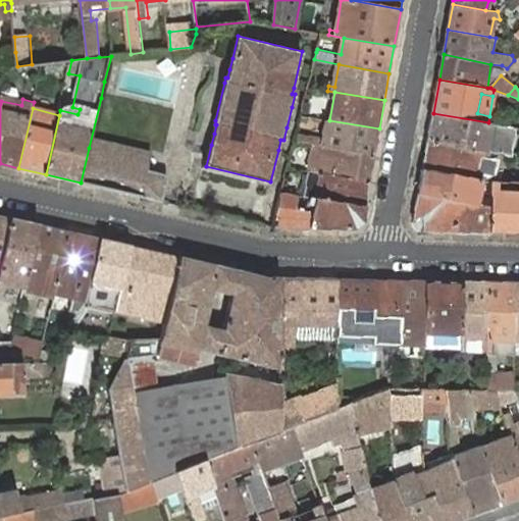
[(488,122),(433,113),(428,141),(489,152),(491,146),(498,147),(501,124),(488,122)]
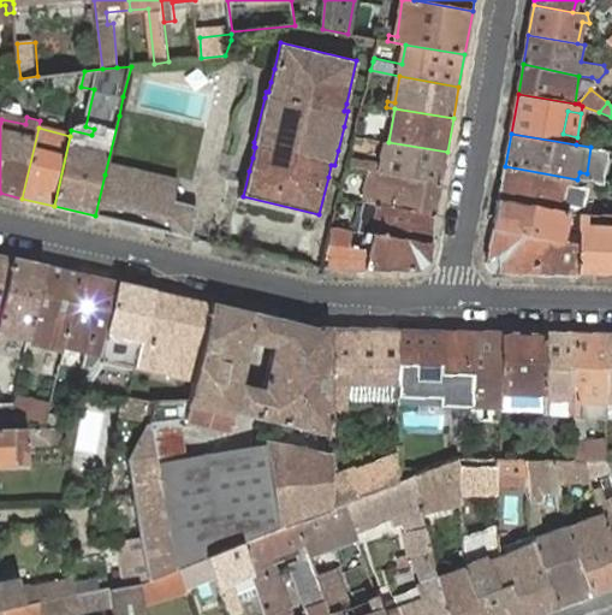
[(447,152),(388,142),(384,164),(350,158),(348,166),(363,169),(441,183),(447,152)]
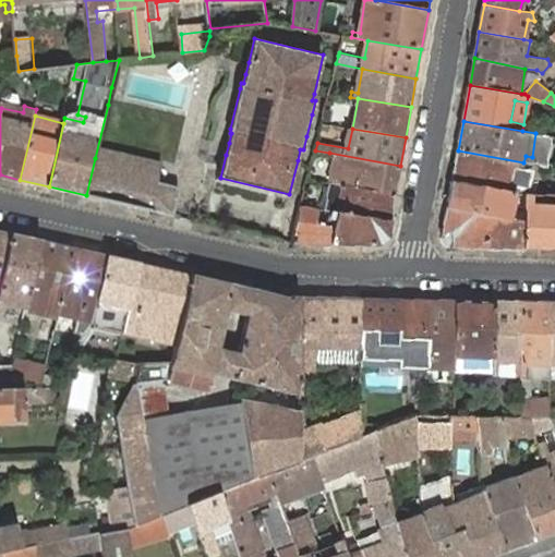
[(95,158),(86,195),(154,210),(161,182),(163,173),(164,169),(166,162),(98,147),(95,158)]
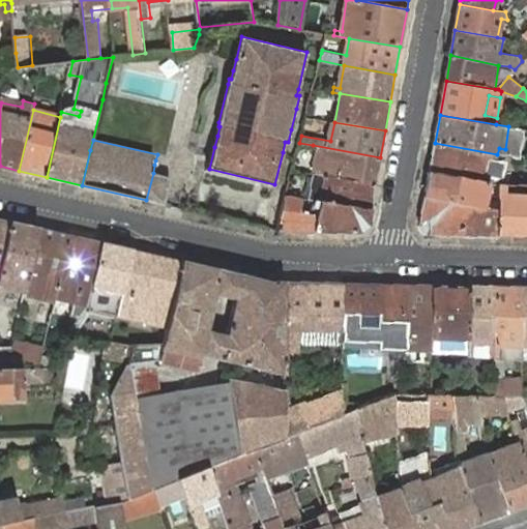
[(496,159),(497,154),(435,143),(430,171),(487,182),(492,183),(493,177),(501,179),(505,162),(496,159)]
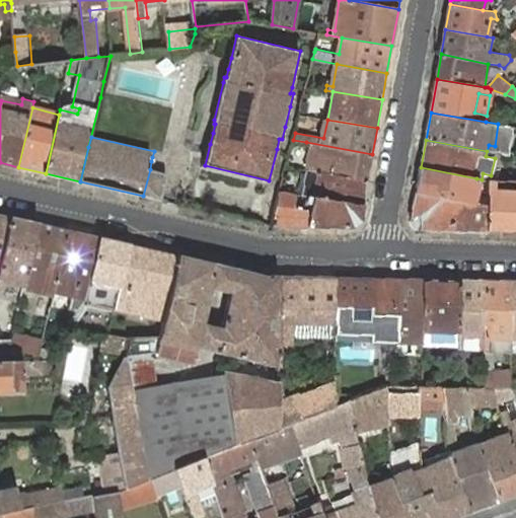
[(372,154),(306,142),(304,150),(311,151),(308,169),(309,169),(368,180),(372,154)]
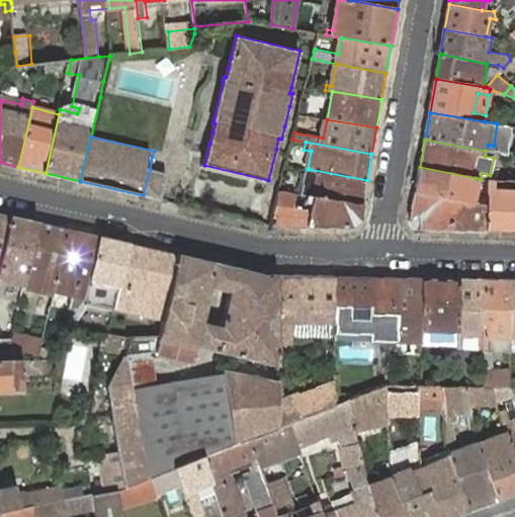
[(476,178),(420,167),(416,191),(456,199),(488,205),(487,197),(473,194),(476,178)]
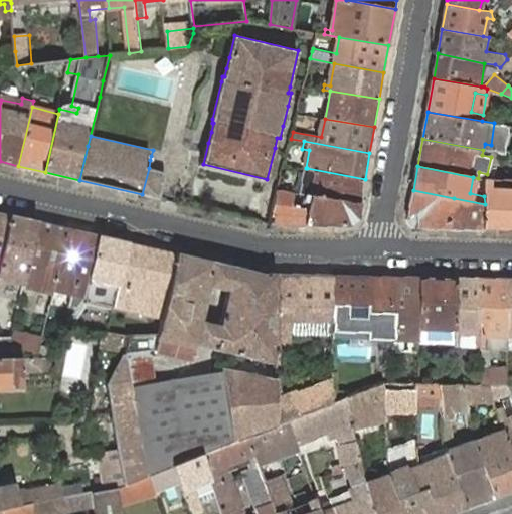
[(149,168),(142,194),(161,199),(167,173),(149,168)]
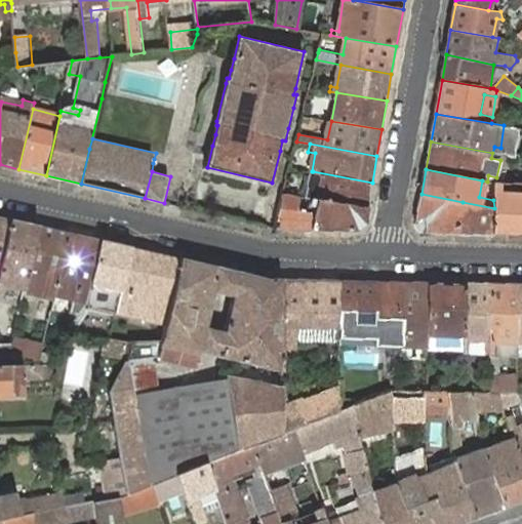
[(313,171),(308,197),(311,197),(368,208),(372,183),(313,171)]
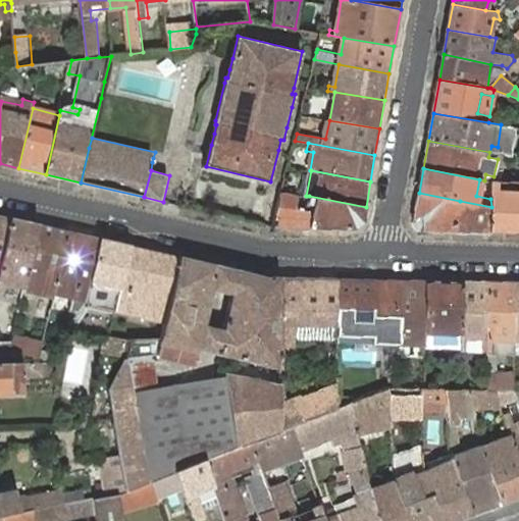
[(518,192),(498,192),(498,181),(490,181),(490,199),(491,207),(490,231),(518,231),(518,192)]
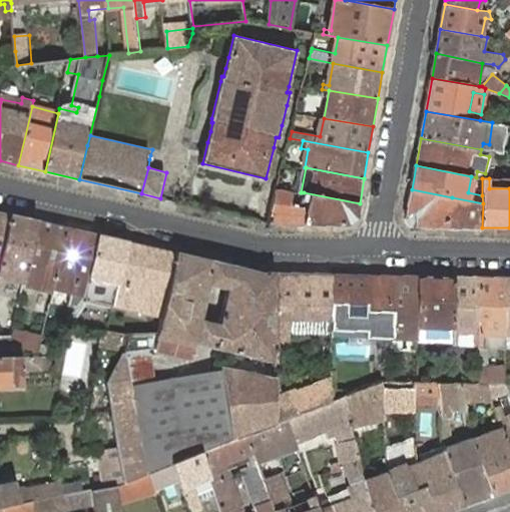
[(278,187),(269,223),(306,224),(309,208),(300,206),(291,204),(294,190),(278,187)]
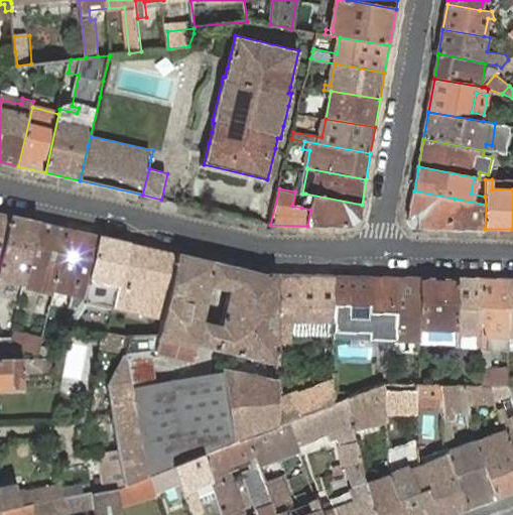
[(455,199),(414,190),(409,220),(415,228),(447,229),(455,199)]
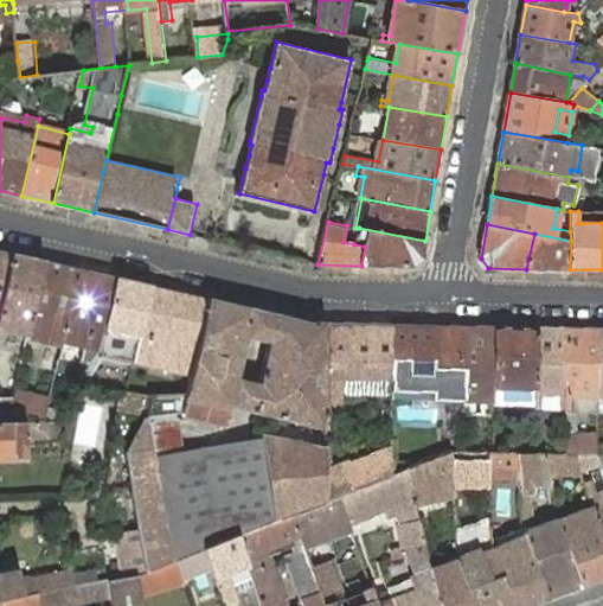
[(365,247),(361,266),(414,267),(421,259),(425,241),(359,228),(358,234),(366,235),(365,247)]
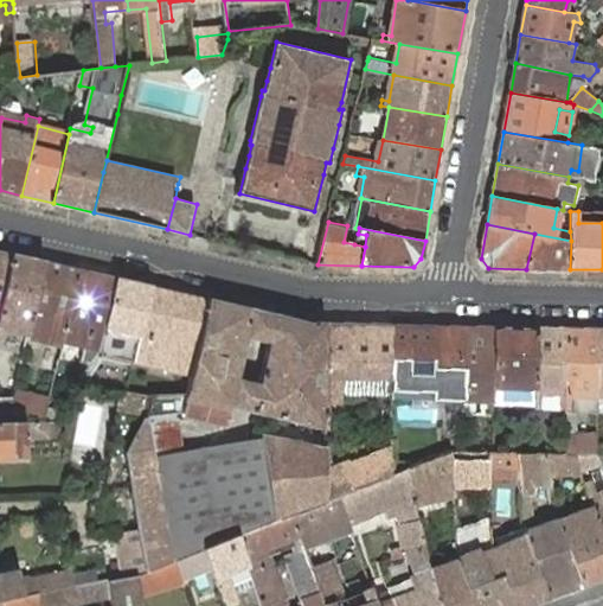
[(570,269),(571,241),(534,234),(526,269),(570,269)]
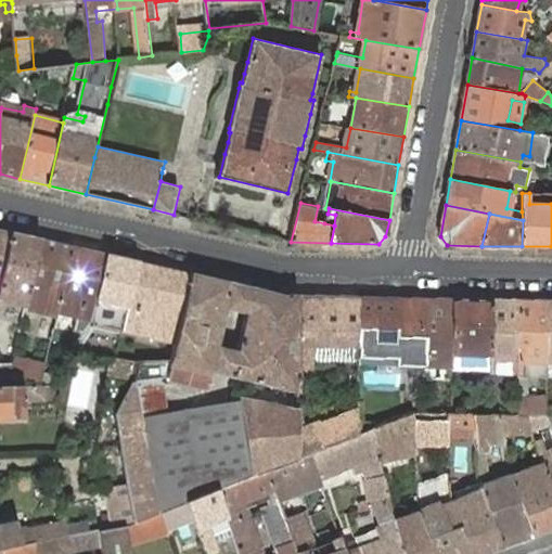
[(0,292),(13,233),(0,230),(0,292)]
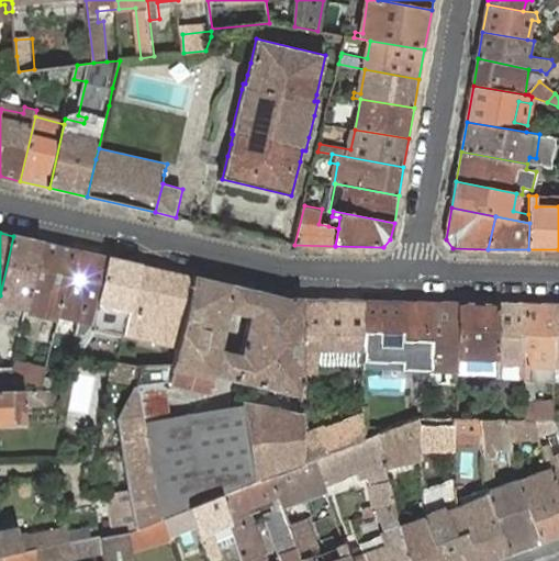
[(0,301),(29,307),(42,243),(13,236),(0,295),(0,301)]
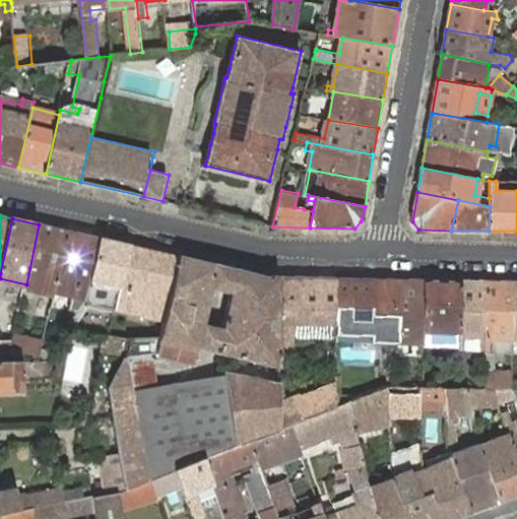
[(57,292),(71,232),(39,224),(26,284),(25,289),(56,296),(57,292)]
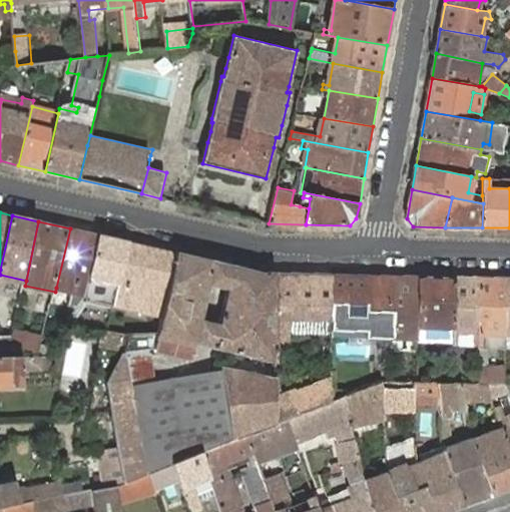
[(100,235),(70,228),(56,288),(73,291),(70,306),(79,307),(87,295),(88,291),(91,276),(100,235)]
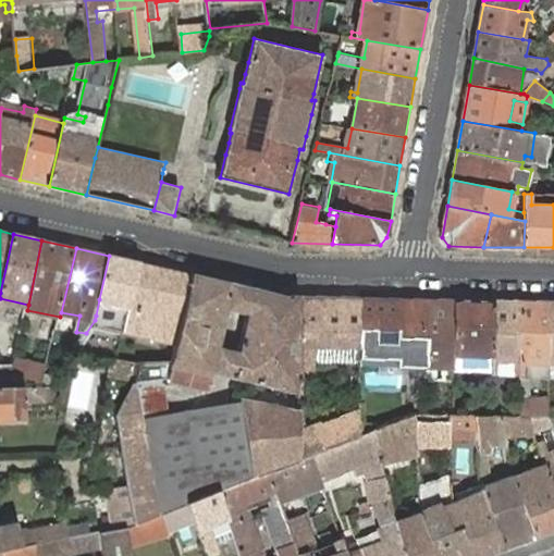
[(95,320),(94,326),(124,334),(125,330),(126,323),(140,263),(109,256),(99,299),(96,316),(95,320)]
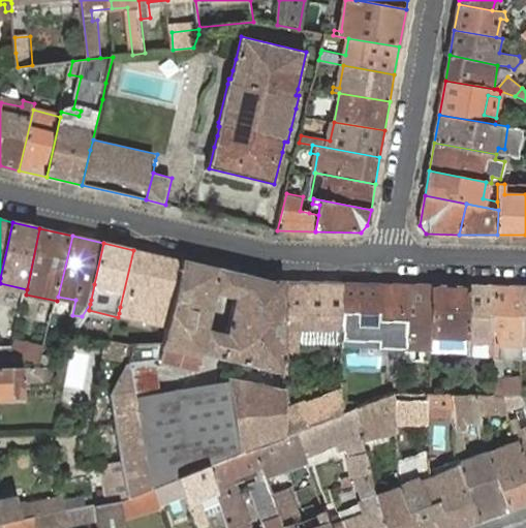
[(169,325),(184,261),(133,250),(120,307),(119,313),(169,325)]
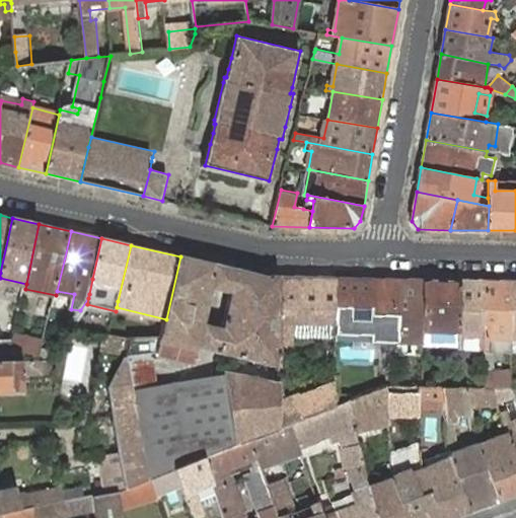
[(203,262),(180,256),(166,319),(162,337),(157,355),(195,364),(199,348),(206,350),(217,352),(223,328),(204,324),(213,289),(231,293),(237,270),(203,262)]
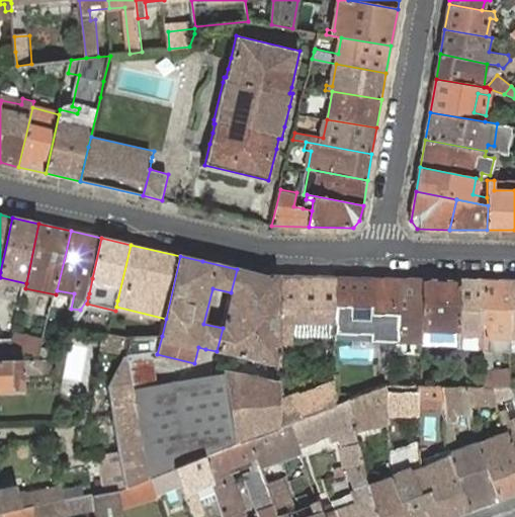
[(223,328),(217,351),(279,366),(279,334),(278,275),(264,275),(237,269),(231,292),(223,328)]
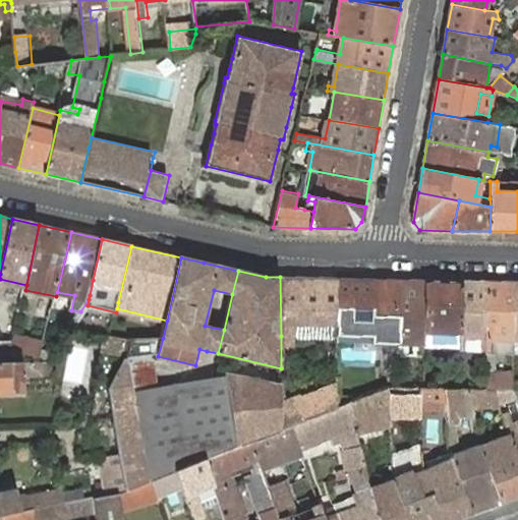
[(338,324),(338,279),(280,277),(281,336),(292,336),(292,323),(338,324)]
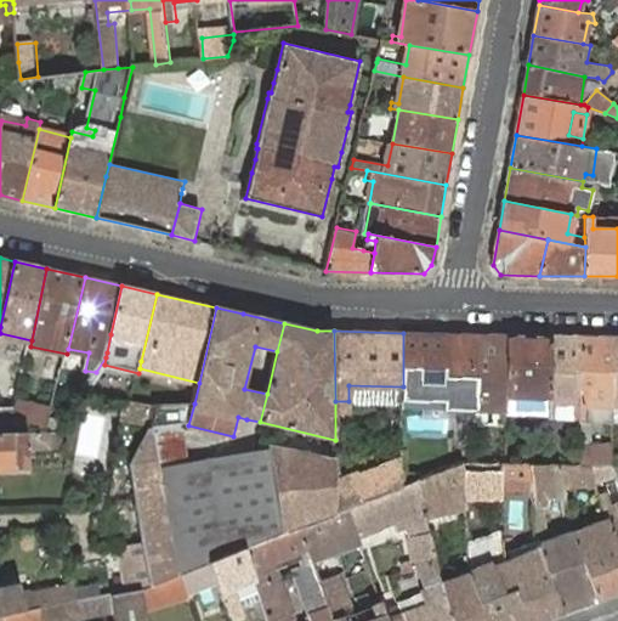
[(446,408),(446,333),(403,333),(403,387),(403,399),(440,400),(440,408),(446,408)]
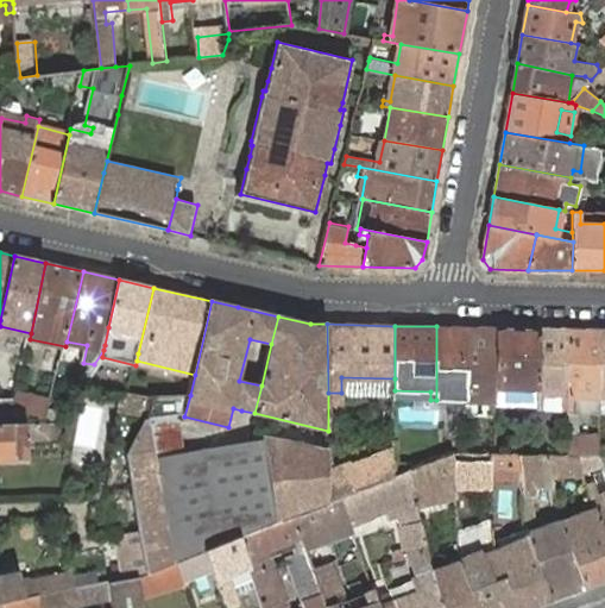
[(436,400),(466,401),(466,327),(436,326),(436,400)]
